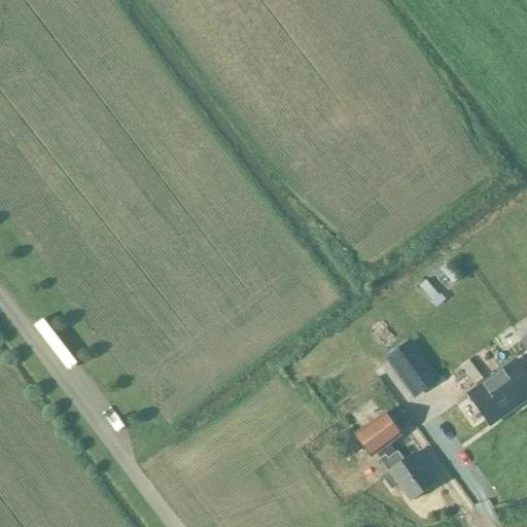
[(447,265),(441,270),(453,284),(459,279),(447,265)]
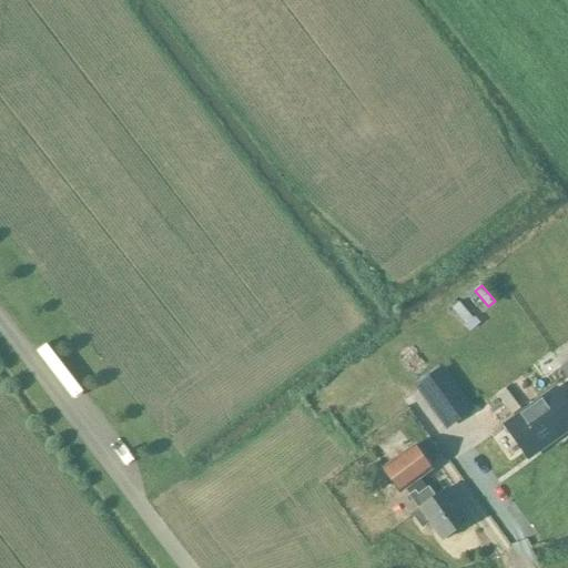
[(459,303),(453,308),(466,324),(473,318),(459,303)]
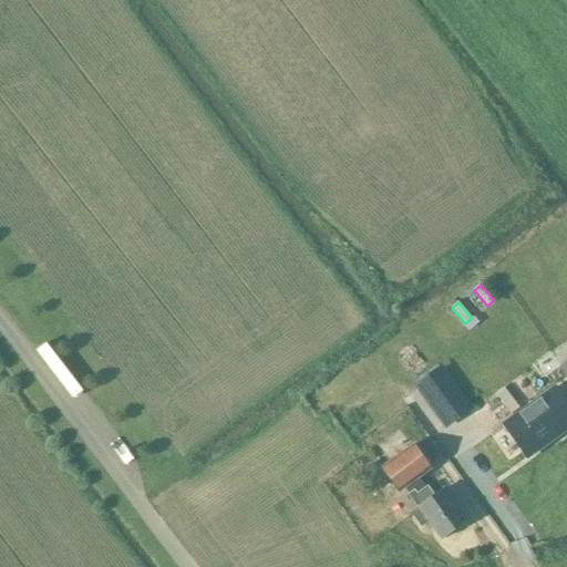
[(466,409),(437,370),(418,384),(447,423),(466,409)]
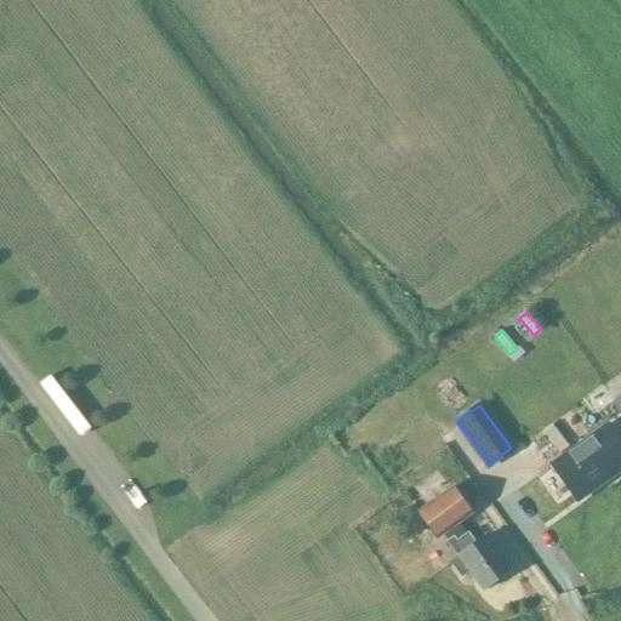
[(576,501),(620,468),(620,446),(607,426),(550,466),(576,501)]
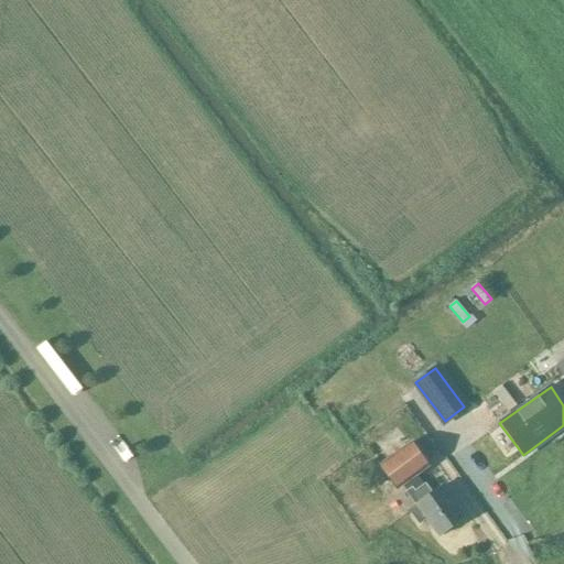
[(409,444),(379,466),(396,489),(426,467),(409,444)]
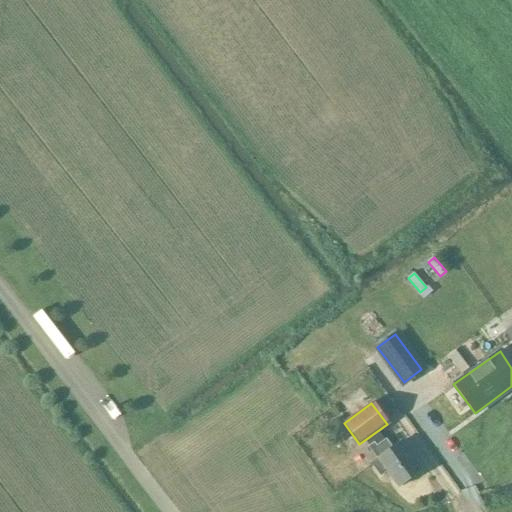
[(386,471),(398,487),(421,470),(400,441),(391,448),(385,440),(375,447),(373,443),(368,446),(377,458),(370,463),(379,475),(386,471)]
